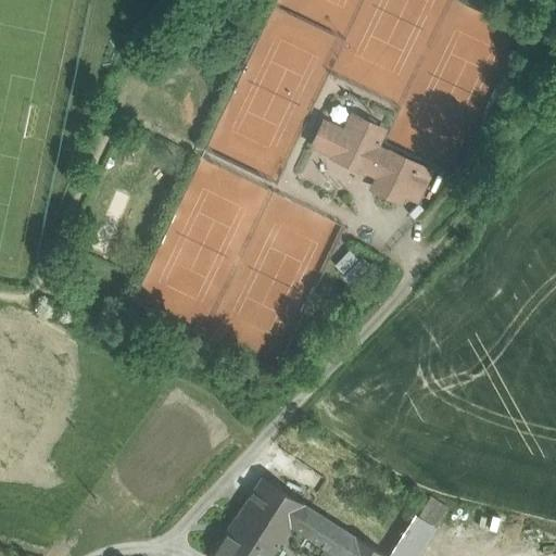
[(382,129),(353,115),(333,156),(363,171),(364,167),(379,175),(373,187),(400,200),(403,192),(416,164),(390,152),(389,154),(374,147),(382,129)]
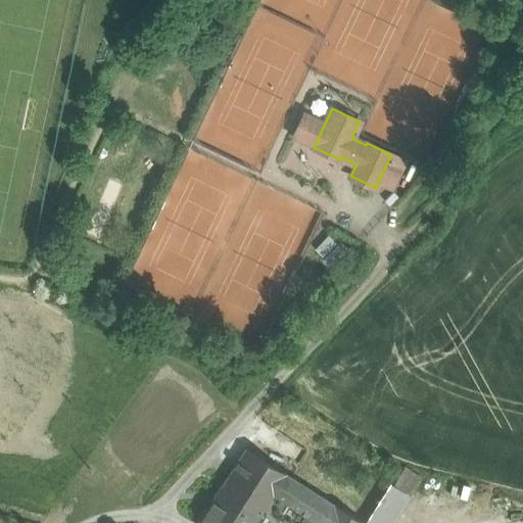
[(391,154),(379,181),(391,187),(403,160),(391,154)]
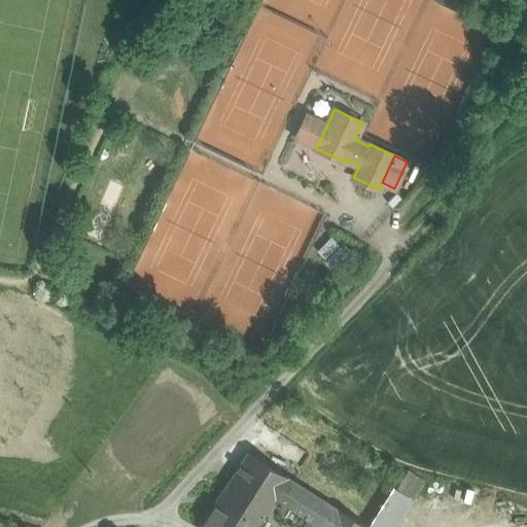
[(289,478),(248,452),(201,526),(257,526),(275,499),(289,478)]
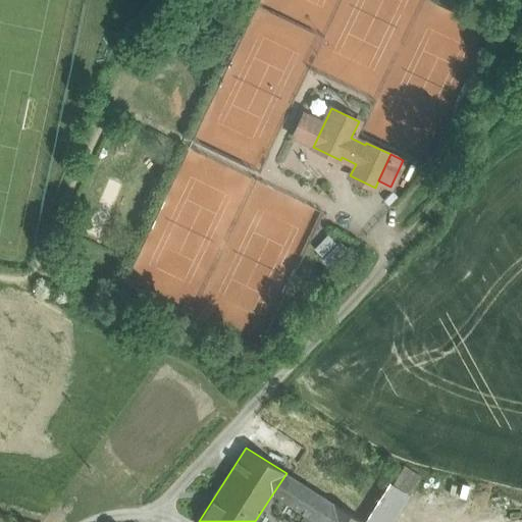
[(436,492),(402,470),(393,483),(410,494),(428,507),(436,492)]
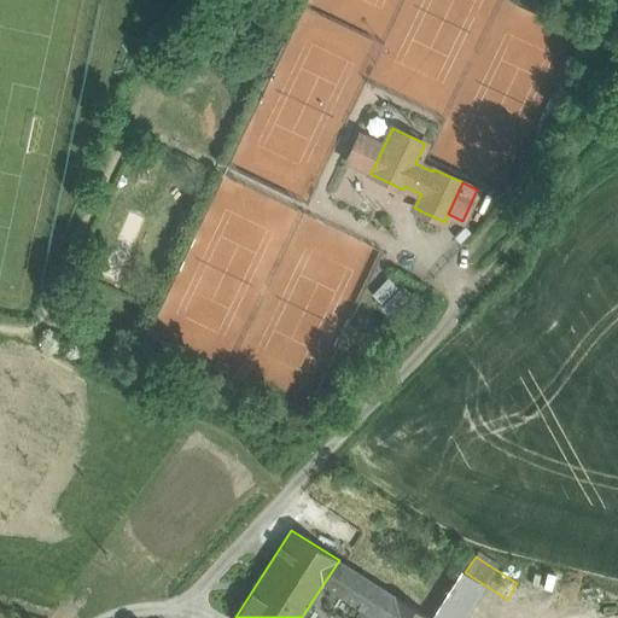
[(366,613),(362,617),(431,617),(339,560),(322,586),(366,613)]
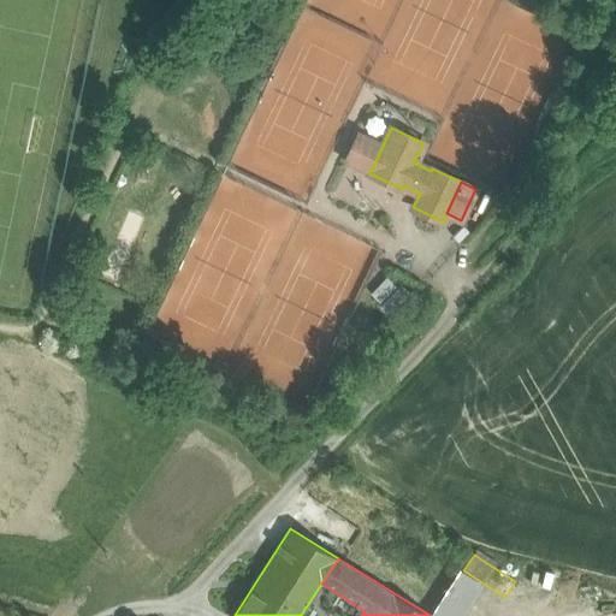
[(433,615),(463,615),(484,584),(463,570),(433,615)]
